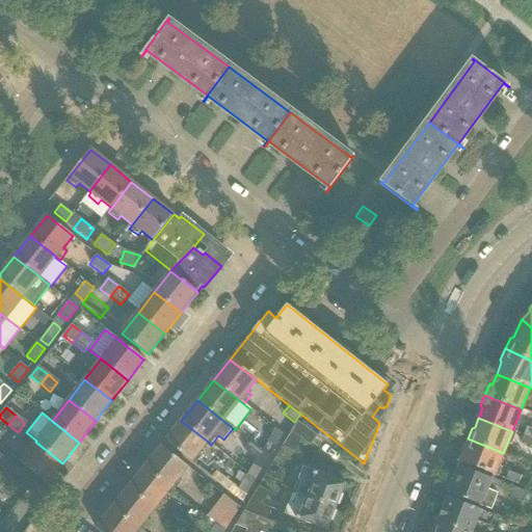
[(208,442),(181,421),(165,441),(195,464),(203,455),(200,452),(208,442)]
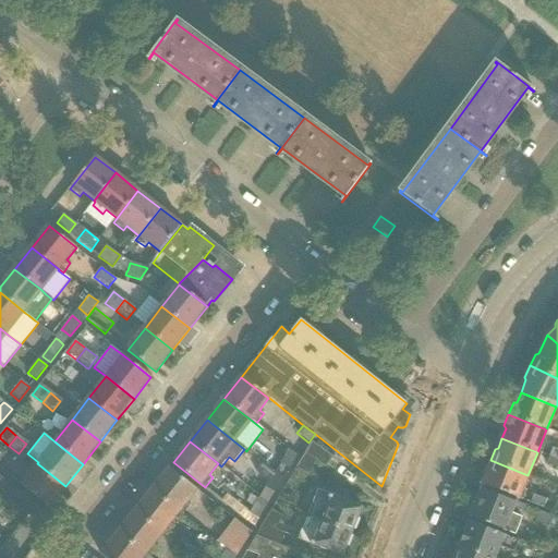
[(295,470),(307,477),(315,463),(324,469),(331,458),(311,444),(295,470)]
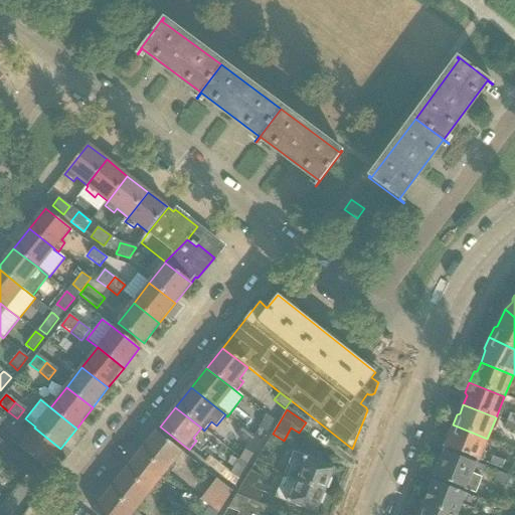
[(514,415),(509,413),(505,421),(514,424),(514,415)]
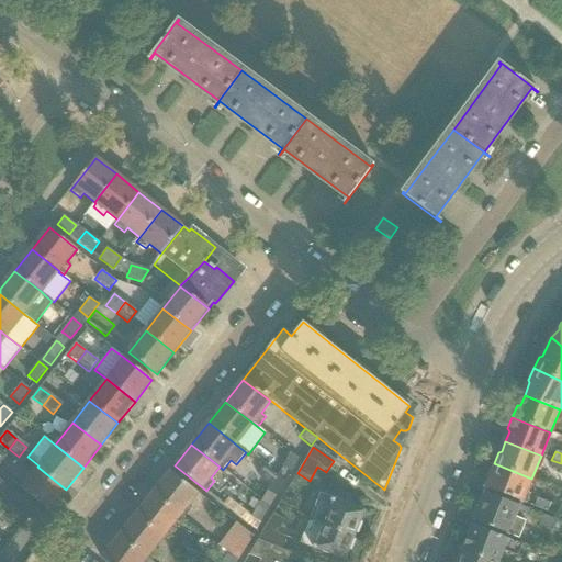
[(289,453),(282,467),(291,472),(299,459),(289,453)]
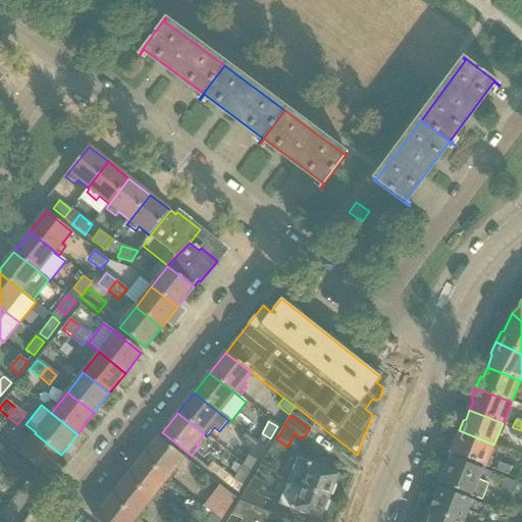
[(521,430),(512,427),(510,435),(521,439),(521,430)]
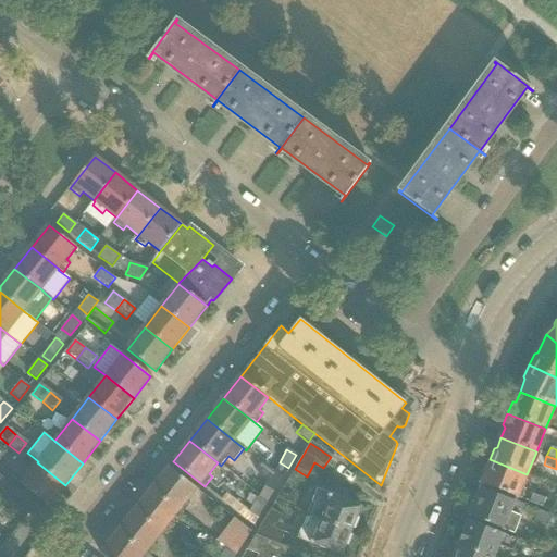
[(527,474),(490,459),(485,471),(486,474),(482,484),(518,498),(527,474)]
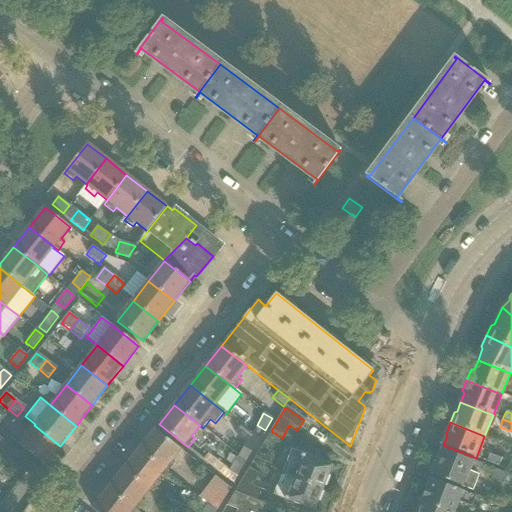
[(60,446),(34,425),(19,445),(45,465),(60,446)]
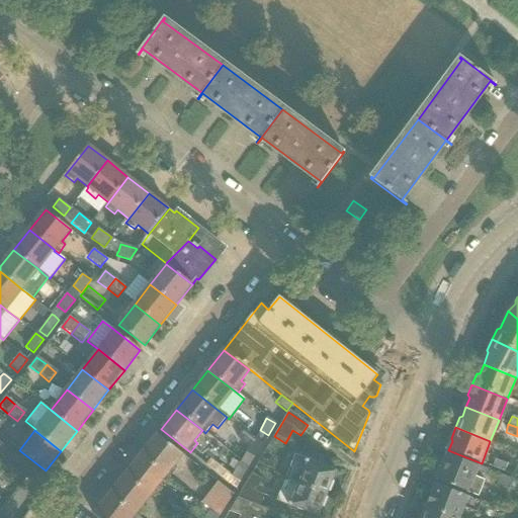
[(244,430),(237,438),(247,446),(253,439),(244,430)]
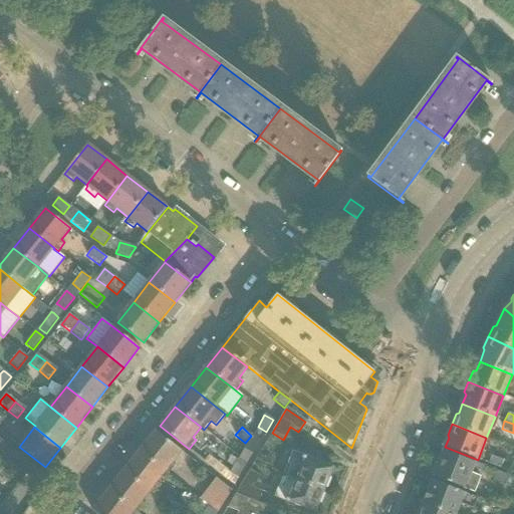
[(156,431),(140,452),(166,473),(169,475),(176,466),(173,463),(182,452),(156,431)]
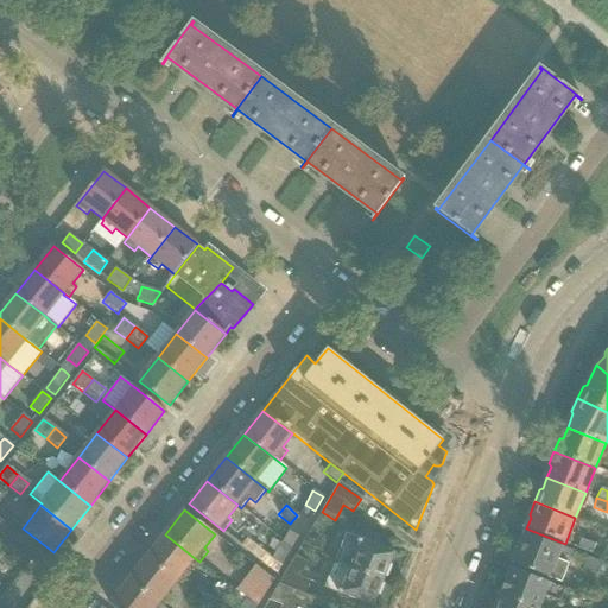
[(298,514),(289,531),(298,537),(308,520),(298,514)]
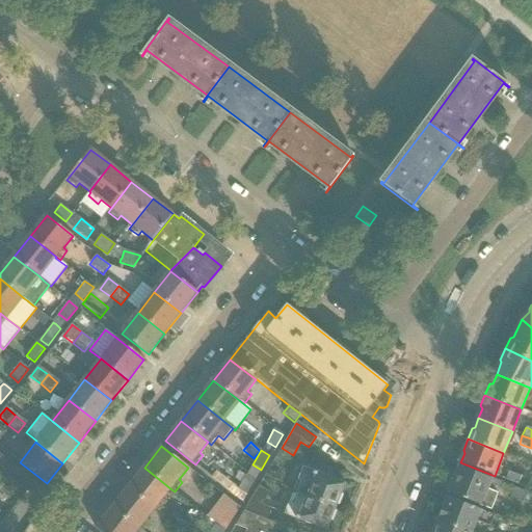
[(0,454),(0,467),(3,469),(9,461),(0,454)]
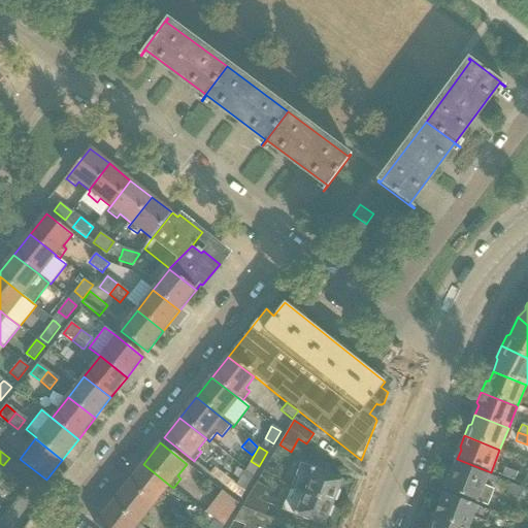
[(14,461),(7,469),(23,481),(29,473),(14,461)]
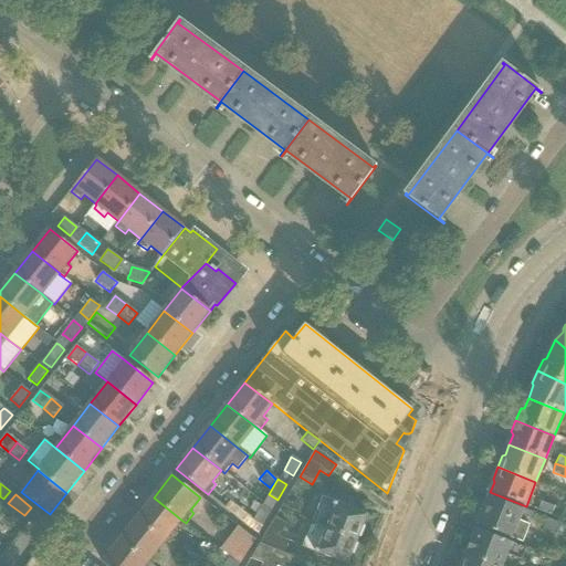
[(477,525),(498,534),(523,543),(530,525),(520,522),(522,516),(532,520),(534,514),(489,496),(482,512),(480,513),(478,517),(479,520),(477,525)]
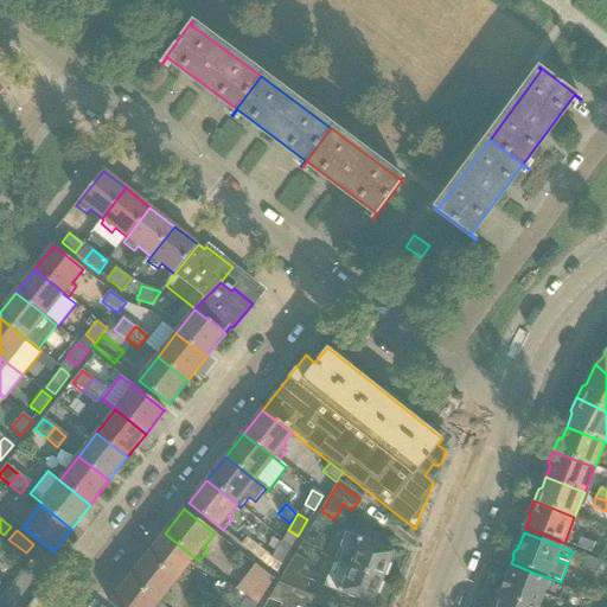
[(165,534),(146,557),(177,582),(178,581),(181,583),(190,573),(186,570),(196,558),(165,534)]
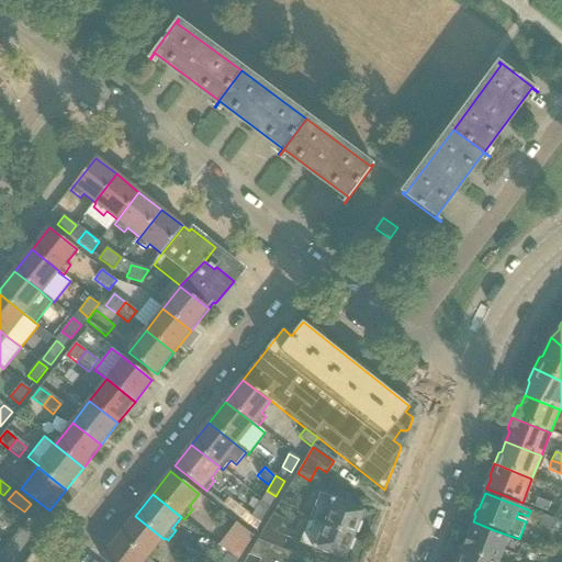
[(311,519),(314,520),(355,537),(364,512),(321,494),(311,519)]
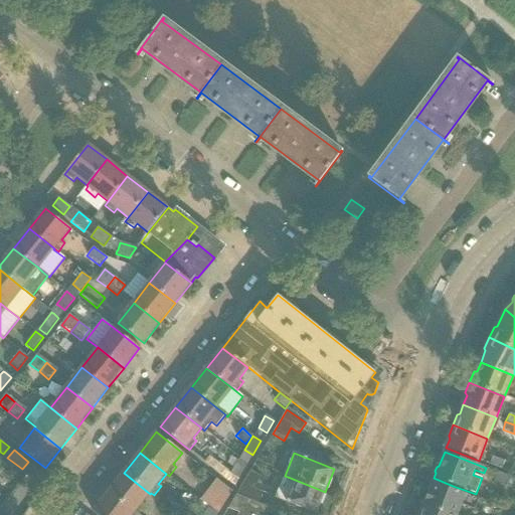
[(488,465),(500,469),(503,462),(491,458),(488,465)]
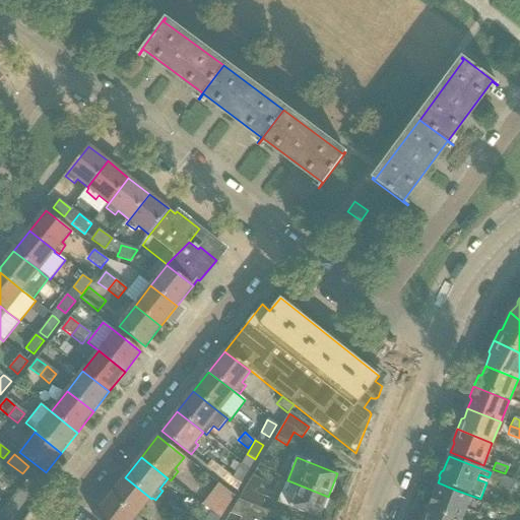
[(235,475),(233,478),(240,483),(242,481),(249,469),(241,464),(236,474),(235,475)]
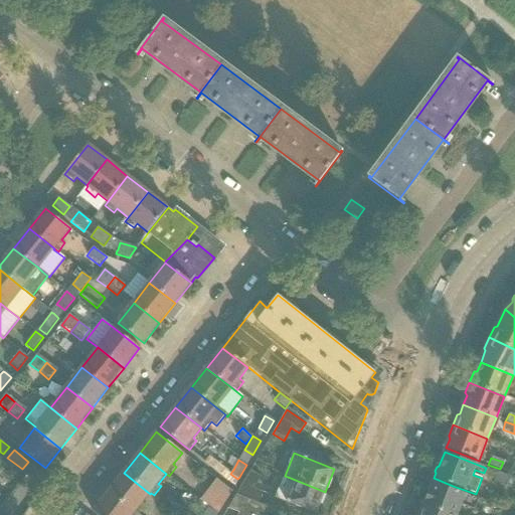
[(28,475),(45,488),(50,480),(34,467),(28,475)]
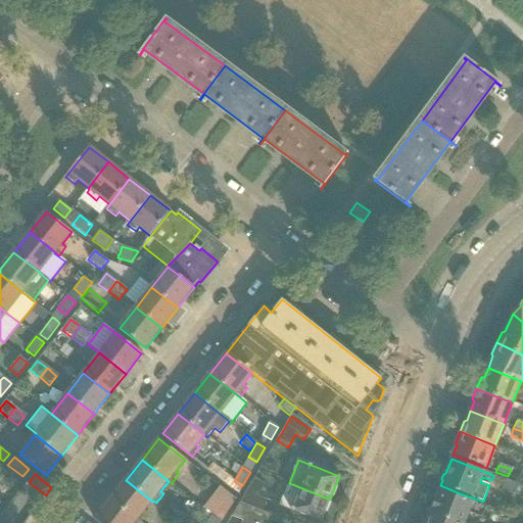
[(254,478),(240,504),(263,512),(267,500),(258,496),(266,484),(254,478)]
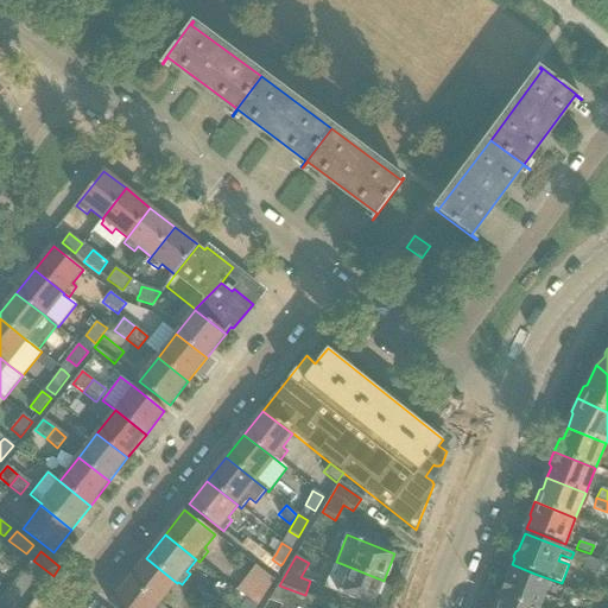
[(146,558),(127,582),(160,607),(163,607),(164,607),(171,597),(168,595),(177,583),(146,558)]
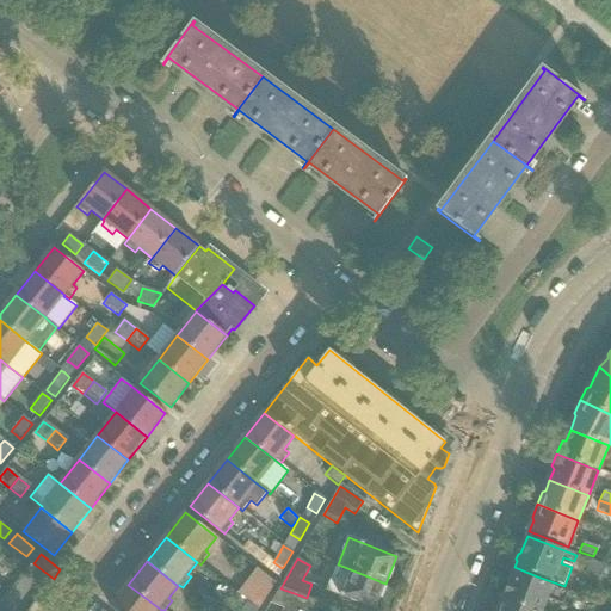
[(586,573),(599,578),(604,566),(591,561),(586,573)]
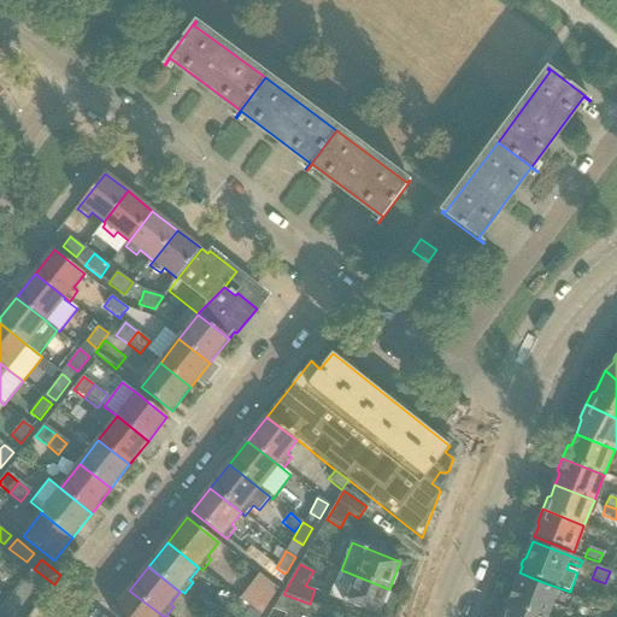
[(389,589),(345,571),(340,585),(336,583),(330,597),(378,616),(389,589)]
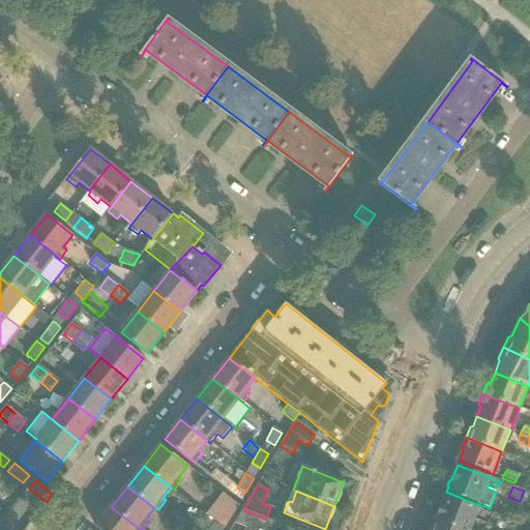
[(207,513),(225,528),(240,505),(223,492),(207,513)]
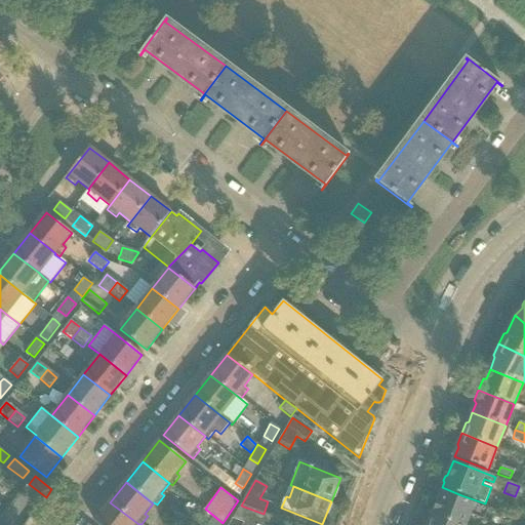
[(442,490),(433,513),(461,524),(465,524),(470,515),(484,521),(488,510),(442,490)]
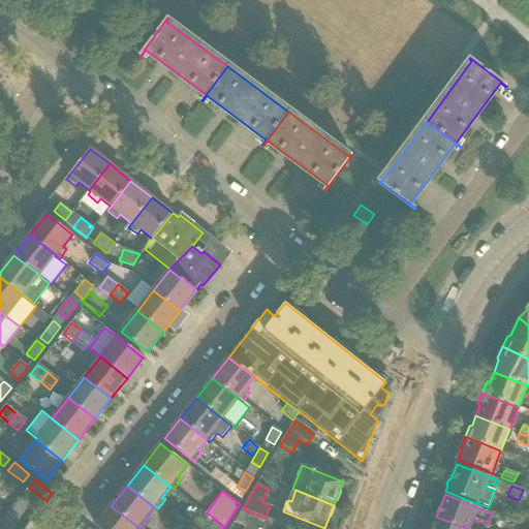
[(139,528),(111,506),(95,526),(99,528),(143,528),(142,528),(139,528)]
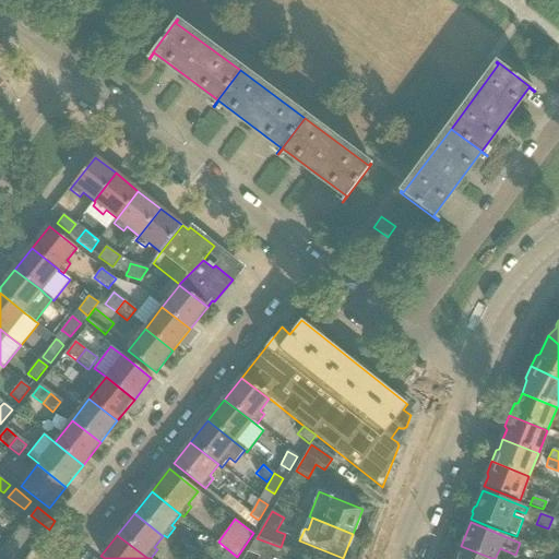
[(257,538),(248,552),(264,558),(288,558),(292,551),(281,547),(257,538)]
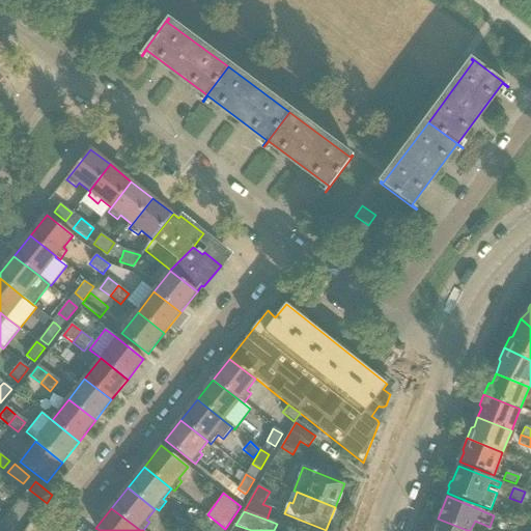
[(431,530),(467,530),(438,519),(431,530)]
